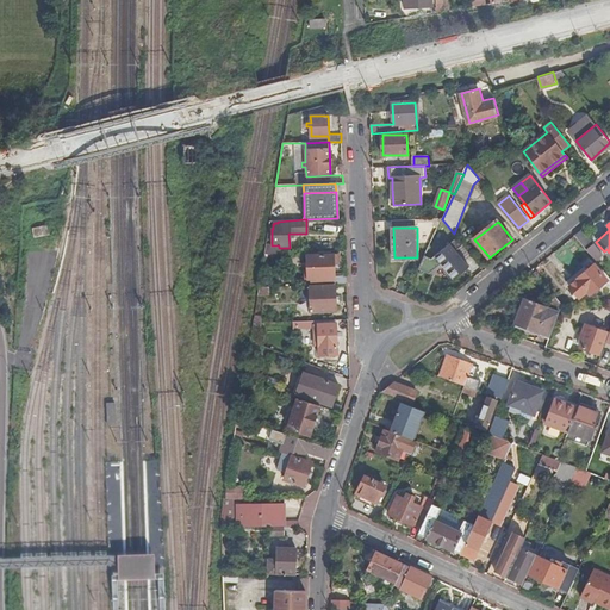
[(576,235),(591,255),(598,249),(583,230),(576,235)]
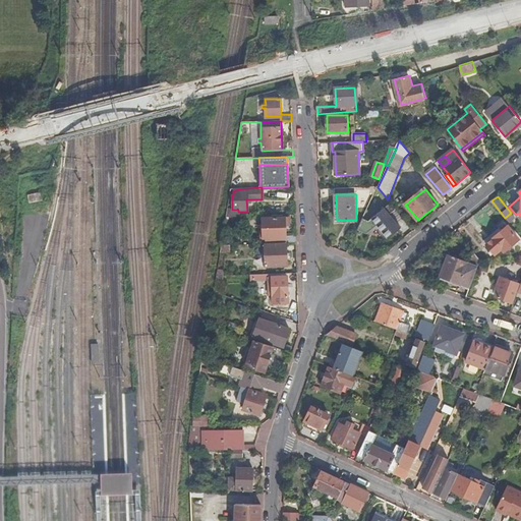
[(263,238),(263,244),(296,243),(296,235),(287,236),(286,227),(286,218),(259,219),(259,232),(257,233),(257,238),(263,238)]
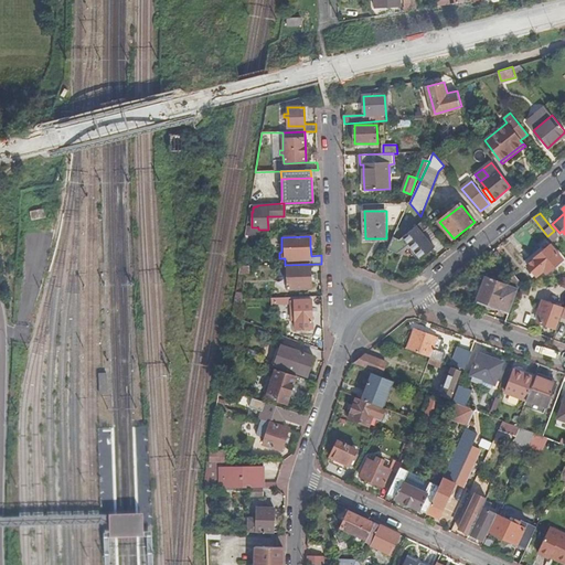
[(396,248),(391,246),(383,260),(390,264),(388,265),(408,274),(420,249),(414,246),(412,251),(406,248),(406,249),(397,246),(396,248)]
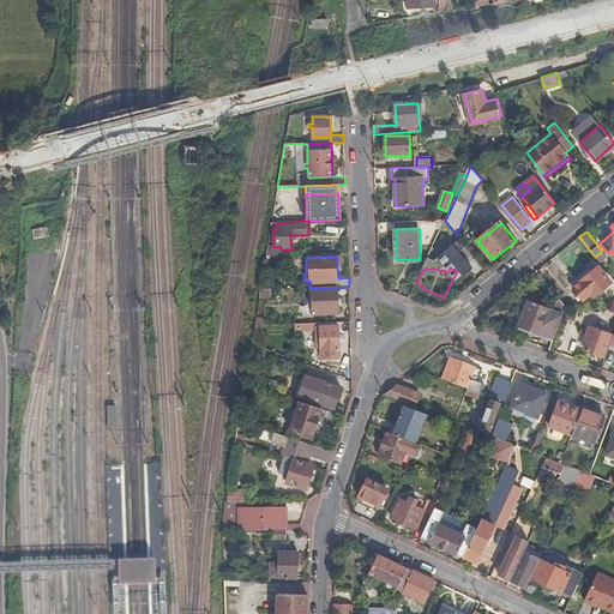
[(593,294),(594,296),(611,283),(599,268),(573,288),(582,299),(585,296),(587,298),(593,294)]
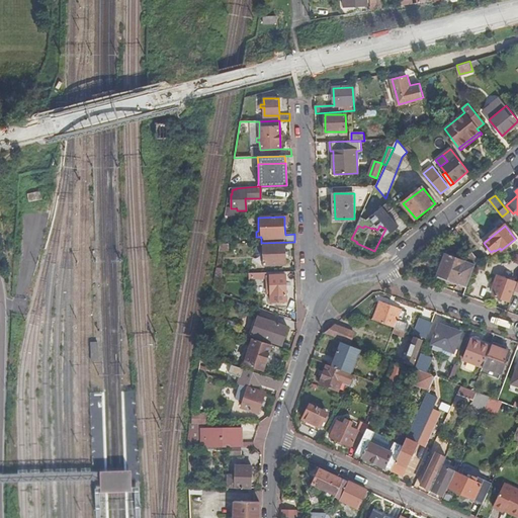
[(264,264),(284,264),(283,244),(263,244),(264,264)]
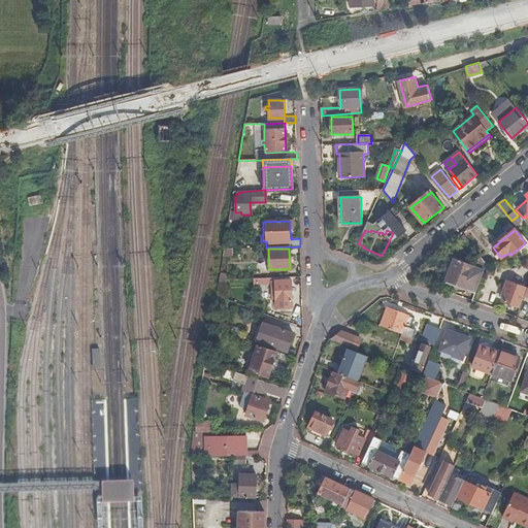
[(447,279),(477,292),(487,264),(477,253),(472,266),(454,260),(447,279)]
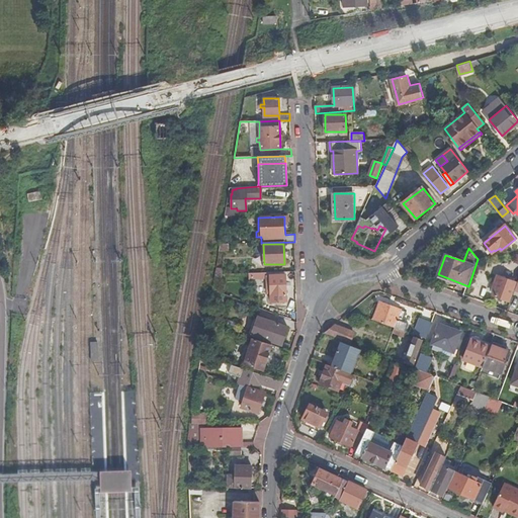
[(267,272),(256,273),(256,278),(269,278),(270,293),(285,293),(284,276),(269,276),(269,275),(267,275),(267,272)]
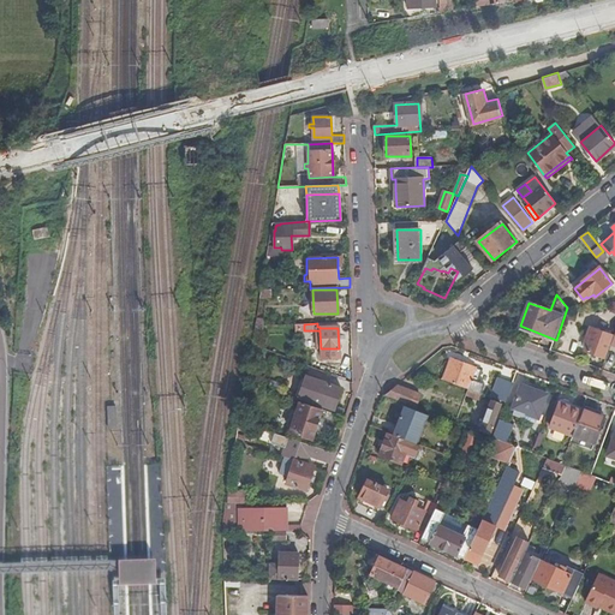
[(593,329),(591,335),(587,334),(585,341),(589,342),(585,351),(604,358),(611,335),(593,329)]
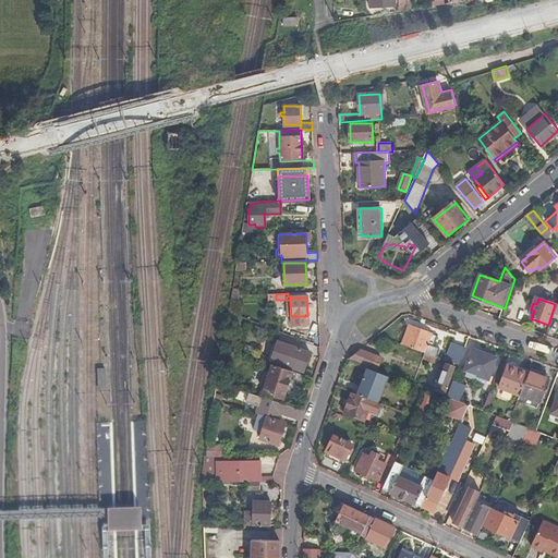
[(410,327),(402,346),(425,354),(436,359),(437,359),(440,351),(434,349),(438,338),(410,327)]
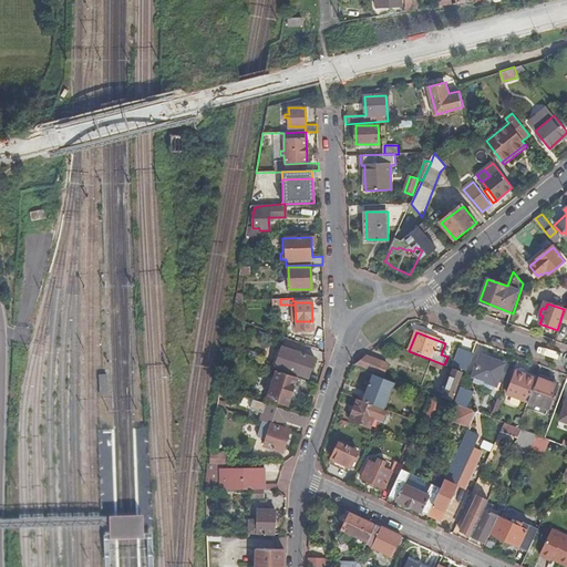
[(316,359),(282,349),(276,367),(309,378),(316,359)]
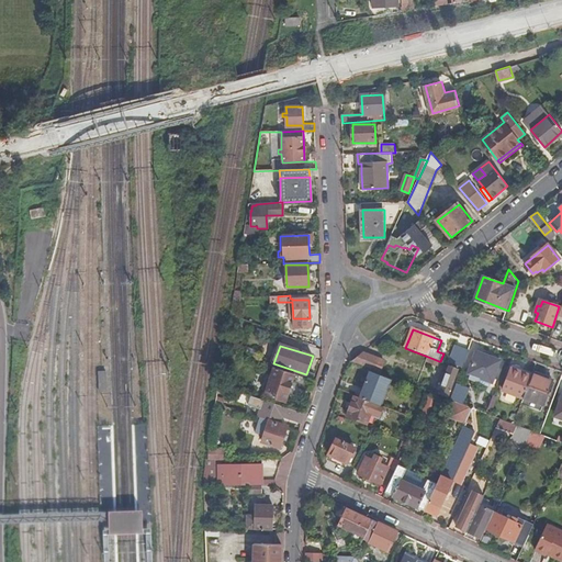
[(457,347),(449,364),(463,370),(470,351),(457,347)]
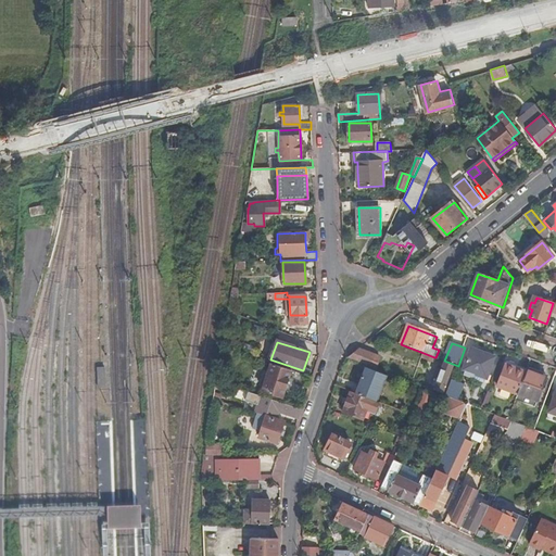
[(348,358),(376,369),(380,358),(358,350),(348,358)]
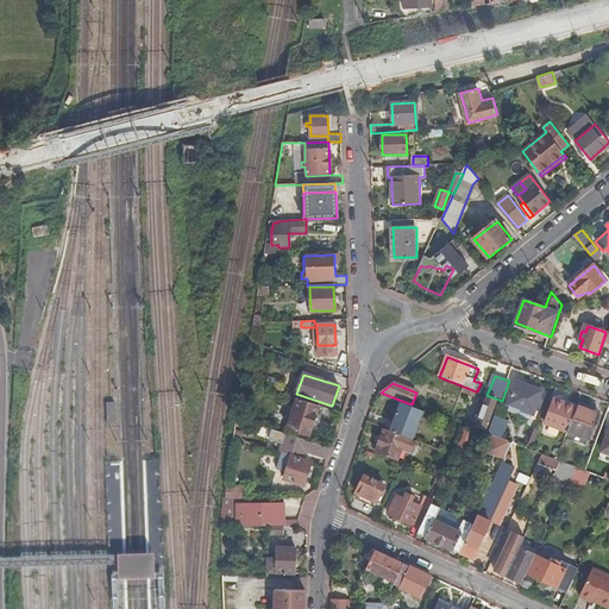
[(518,383),(509,405),(533,414),(541,391),(518,383)]
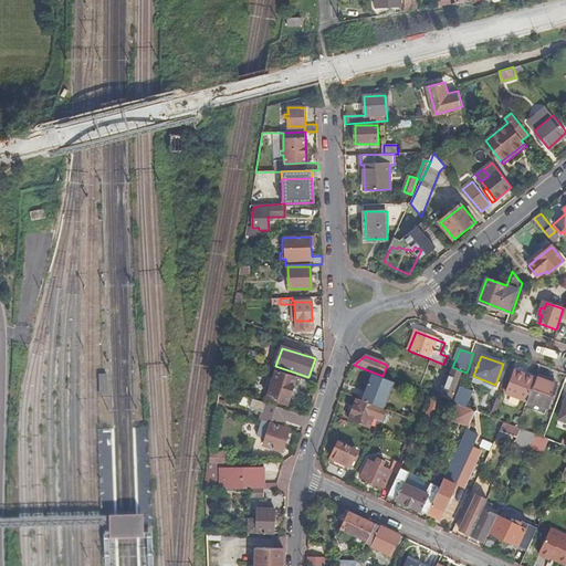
[(442,364),(431,359),(429,366),(440,370),(442,364)]
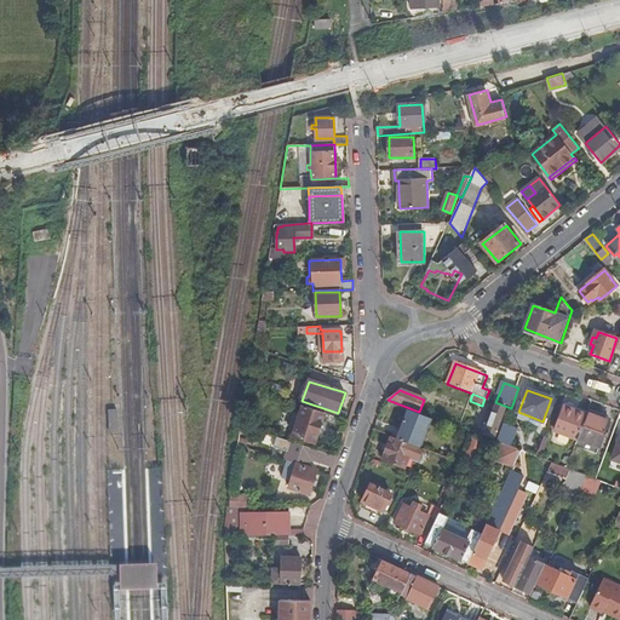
[(566,403),(564,407),(586,414),(587,412),(566,403)]
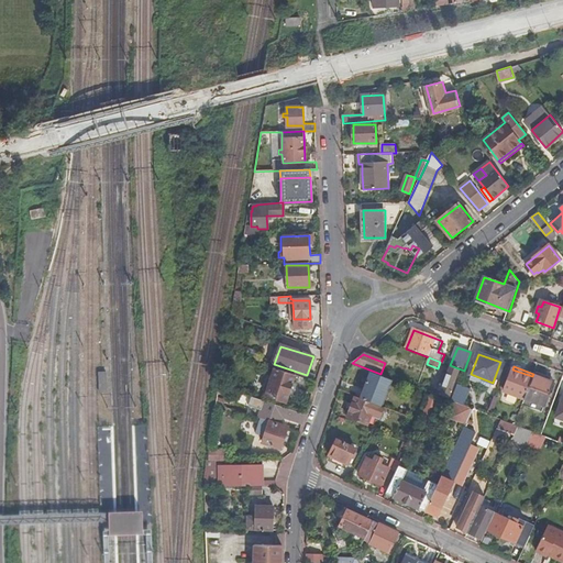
[(286,403),(295,376),(274,368),(266,396),(286,403)]
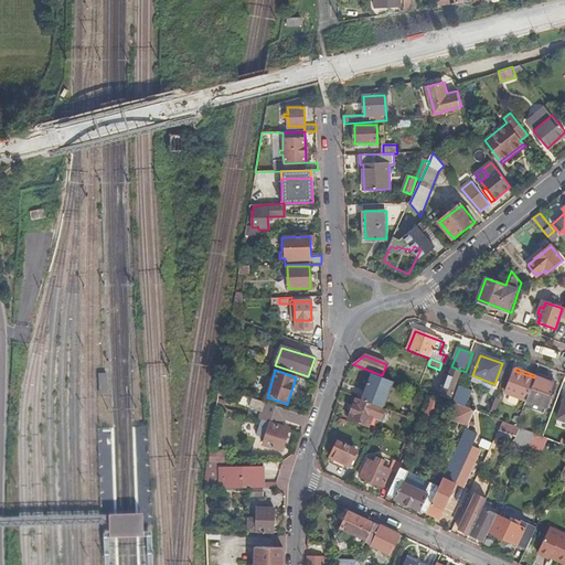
[(451,370),(443,395),(452,398),(461,373),(451,370)]
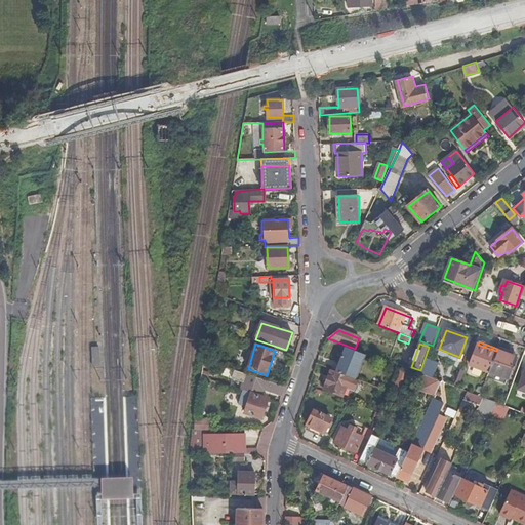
[(496,351),(478,345),(471,365),(489,372),(496,351)]
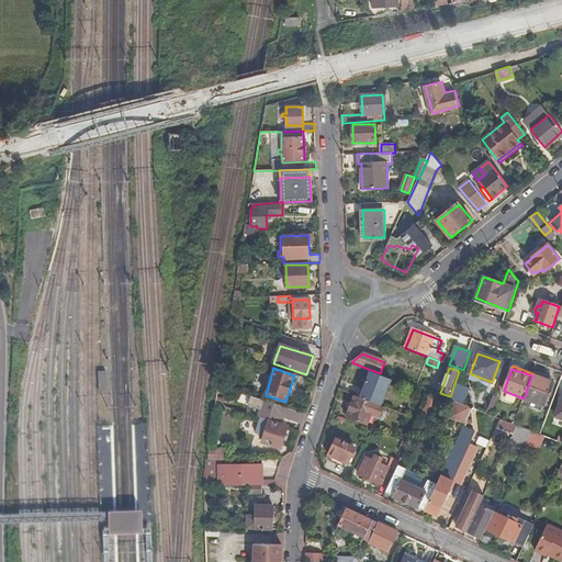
[(370,372),(359,398),(374,404),(381,406),(391,381),(370,372)]
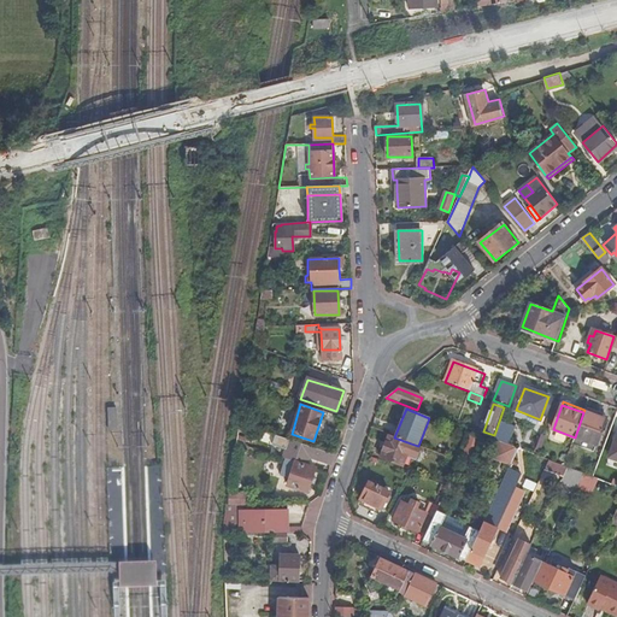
[(583,412),(575,438),(588,442),(597,445),(600,434),(601,430),(606,418),(585,410),(583,412)]
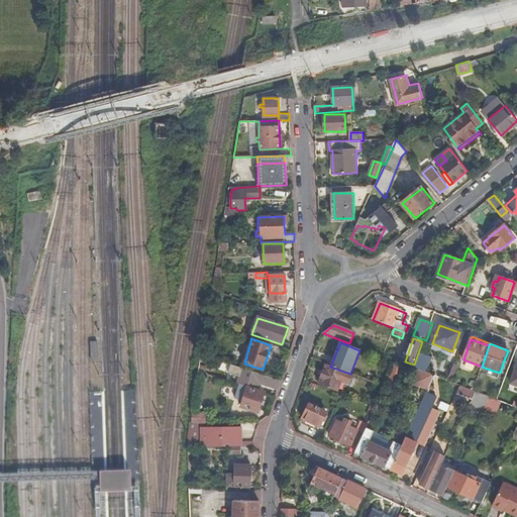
[(421,353),(415,369),(419,371),(427,374),(433,358),(421,353)]
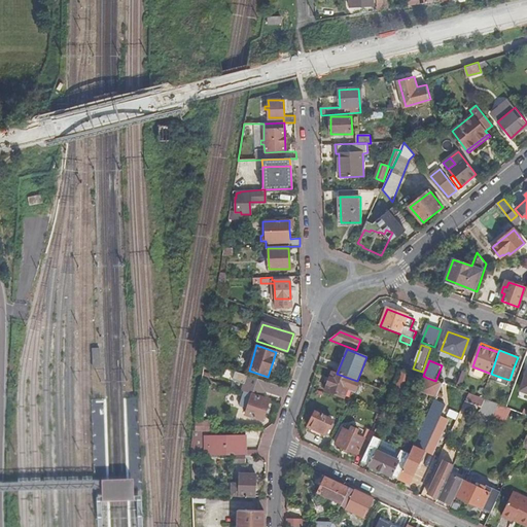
[(237,373),(215,365),(214,370),(218,371),(217,372),(235,378),(237,373)]
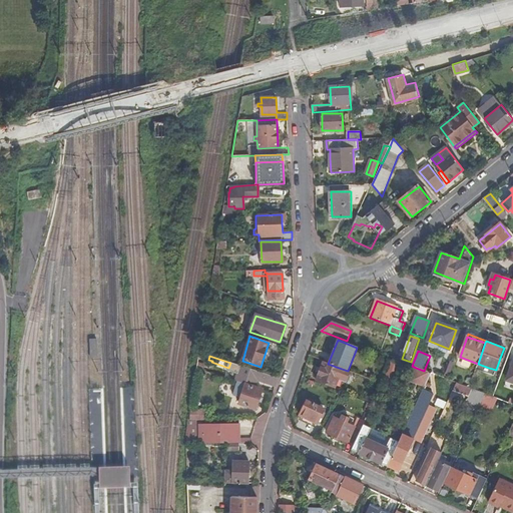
[(335,387),(342,369),(328,364),(324,362),(317,380),(335,387)]
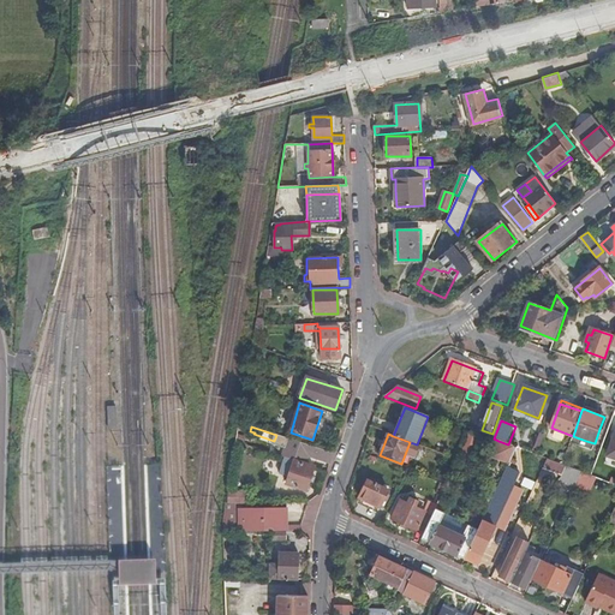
[(464,451),(473,455),(481,439),(470,435),(464,451)]
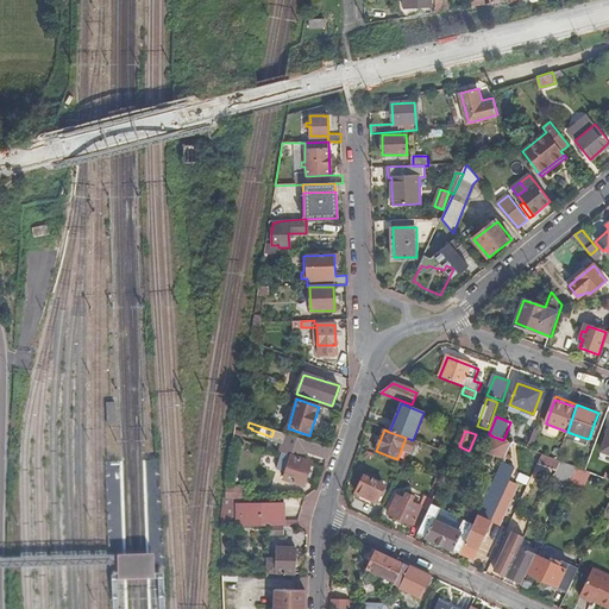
[(581,437),(567,432),(565,438),(578,443),(581,437)]
